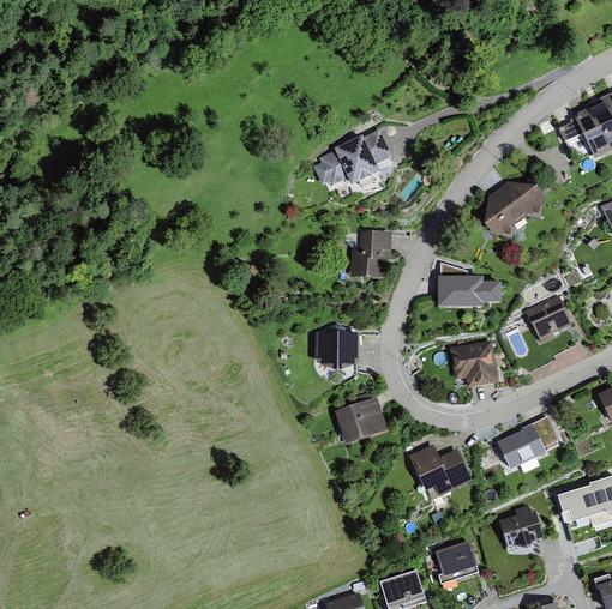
[(611,89),(600,95),(611,120),(611,89)]
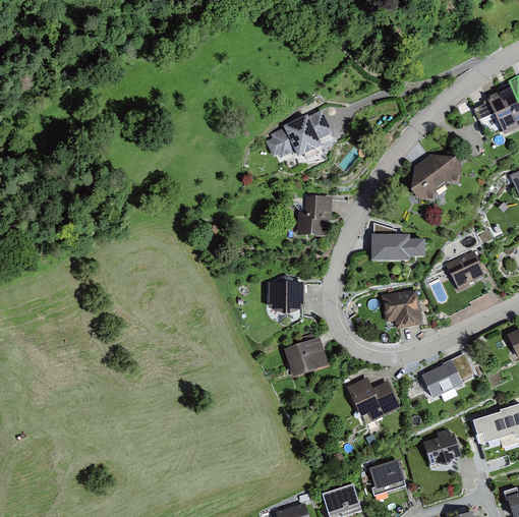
[(518,126),(518,102),(509,80),(495,88),(497,91),(484,96),(503,134),(518,126)]
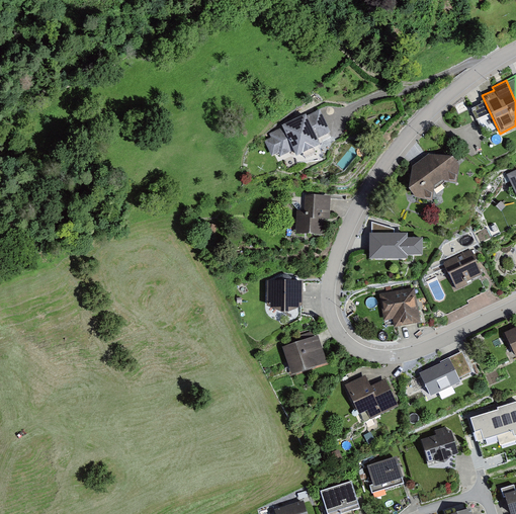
[(321,141),(318,135),(330,130),(319,108),(307,113),(306,110),(280,122),(282,125),(267,133),(269,136),(263,139),(270,155),(277,152),(279,157),(293,150),(295,153),(321,141)]
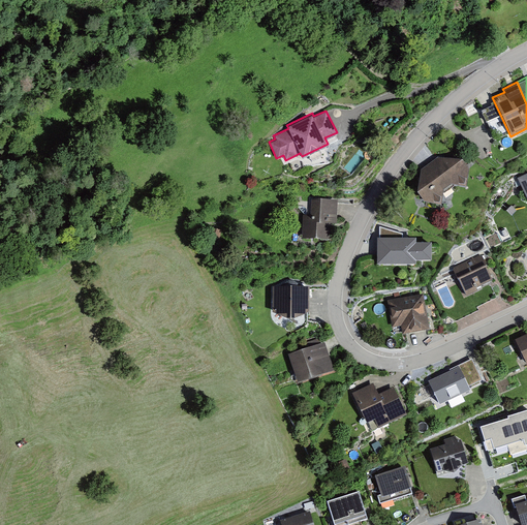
[(425,204),(442,204),(444,187),(453,183),(467,184),(470,167),(463,160),(438,153),(421,166),(419,197),(425,204)]
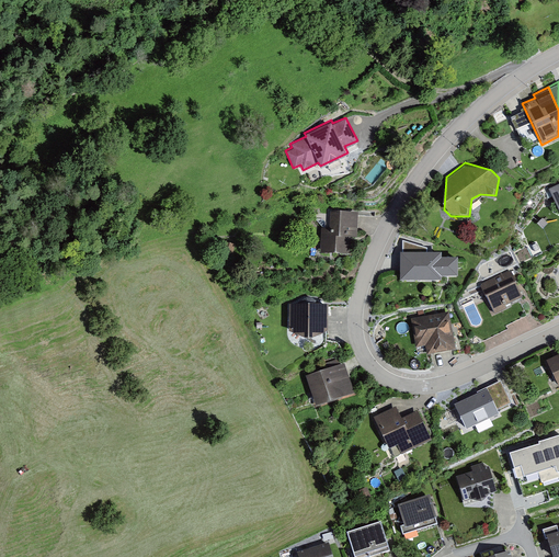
[(558,182),(548,188),(558,212),(558,182)]
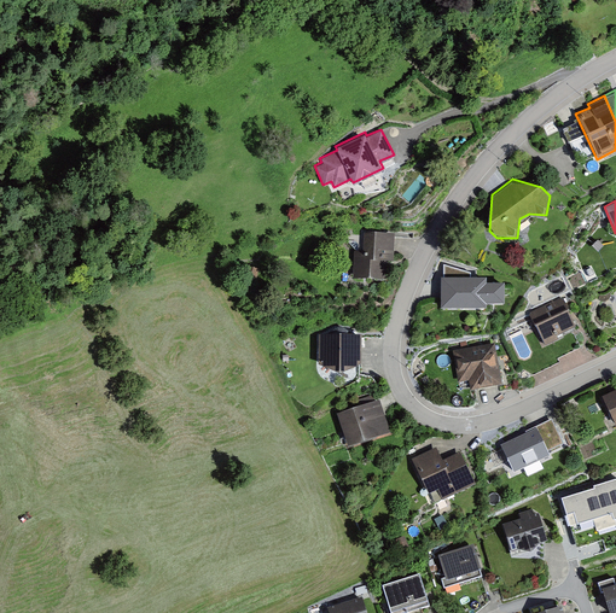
[(384,276),(384,261),(393,261),(393,233),(362,232),(361,249),(353,247),(352,276),(384,276)]
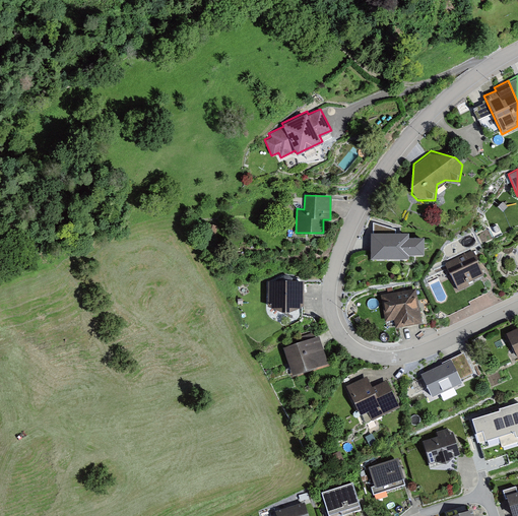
[(409,233),(370,233),(370,258),(407,258),(407,254),(424,254),(424,238),(409,238),(409,233)]
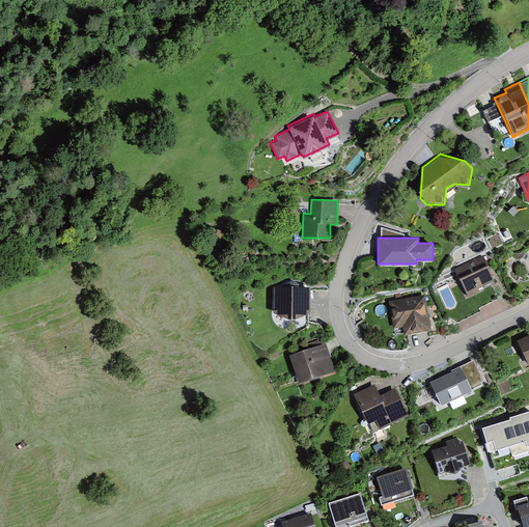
[(476,287),(493,280),(480,253),(453,266),(467,295),(477,289),(476,287)]
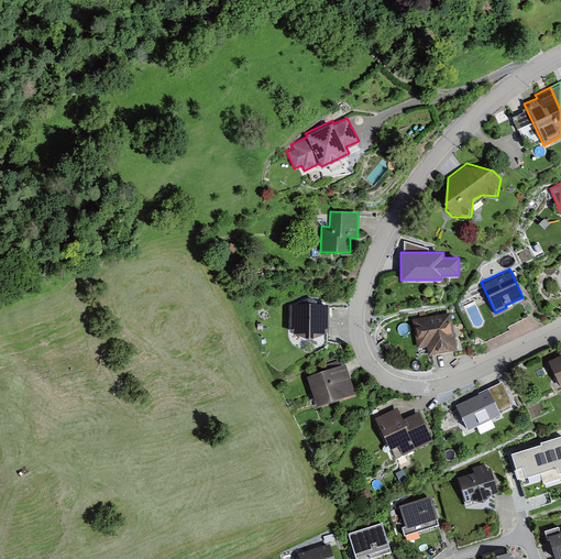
[(288,330),(308,340),(328,332),(328,305),(288,305),(288,330)]
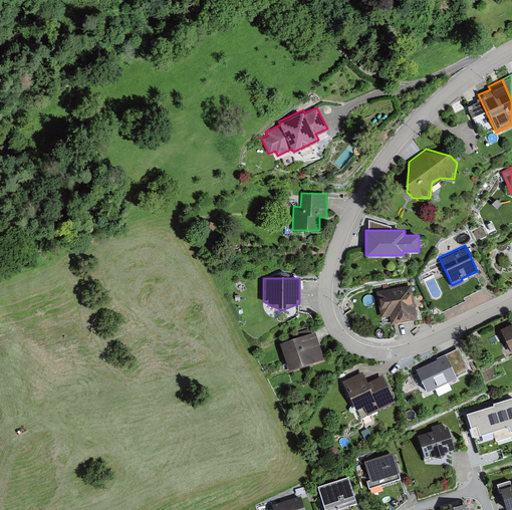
[(382,320),(418,313),(411,280),(376,286),(382,320)]
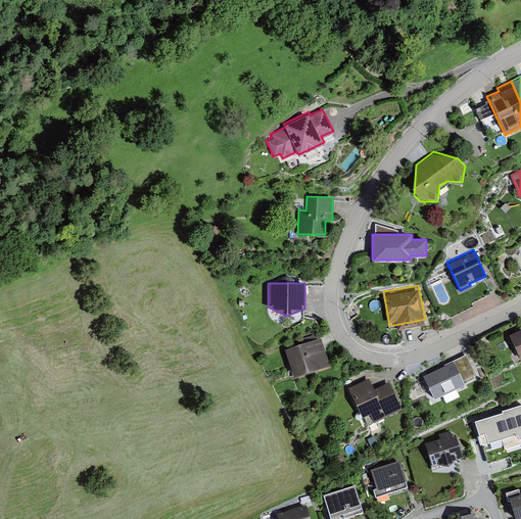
[(520,362),(520,321),(506,328),(520,362)]
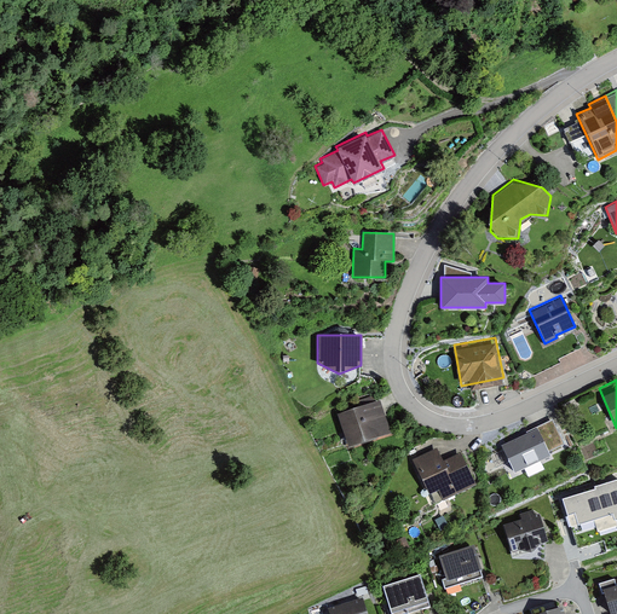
[(379,397),(338,410),(351,447),(392,434),(379,397)]
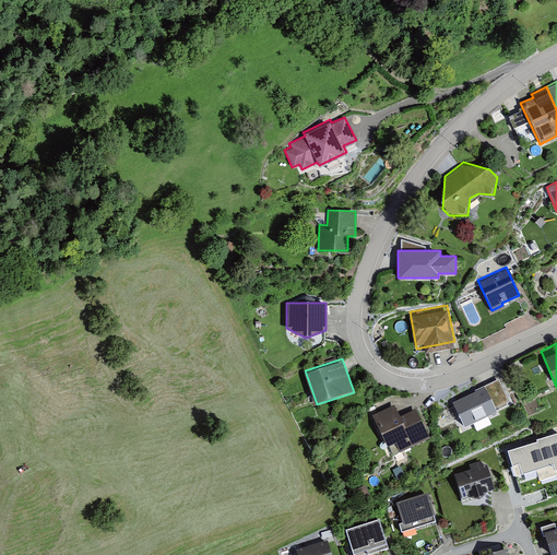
[(451,402),(463,428),(495,413),(483,387),(451,402)]
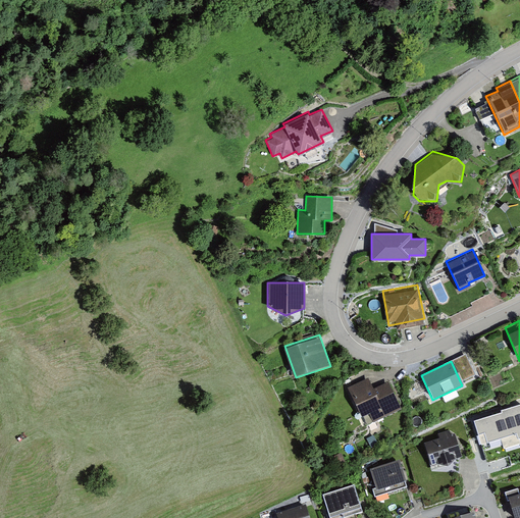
[(410,404),(393,373),(375,382),(368,370),(347,381),(371,425),(410,404)]
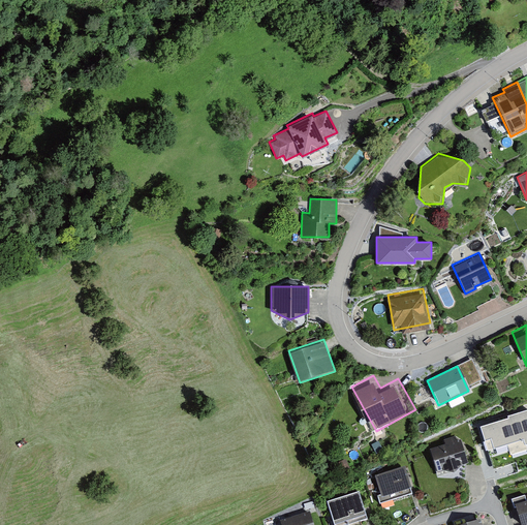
[(526,407),(477,422),(490,466),(526,455),(526,407)]
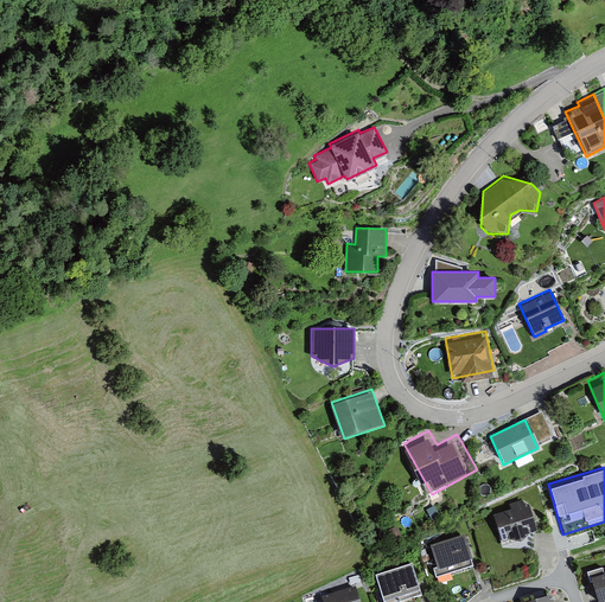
[(536,531),(527,503),(523,504),(521,498),(508,501),(509,508),(492,513),(500,540),(507,538),(520,543),(529,532),(536,531)]
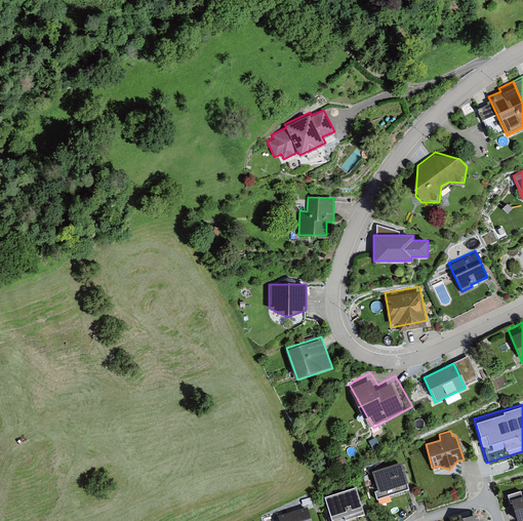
[(404,461),(371,471),(378,492),(410,482),(404,461)]
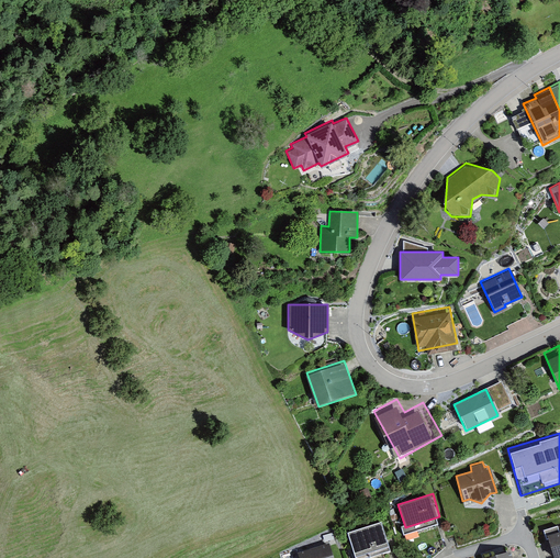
[(385,521),(348,533),(355,557),(360,557),(393,547),(385,521)]
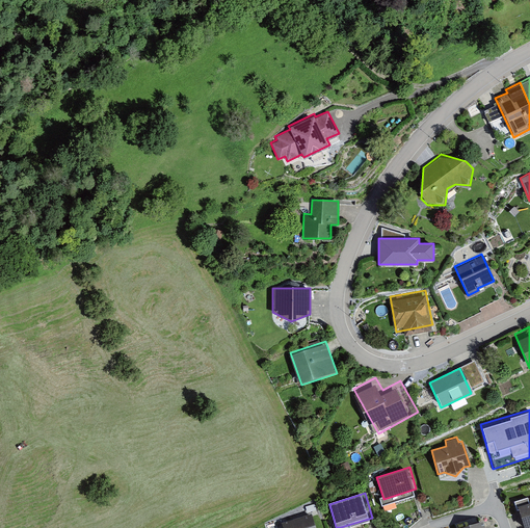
[(318,527),(312,511),(283,523),(284,527),(318,527)]
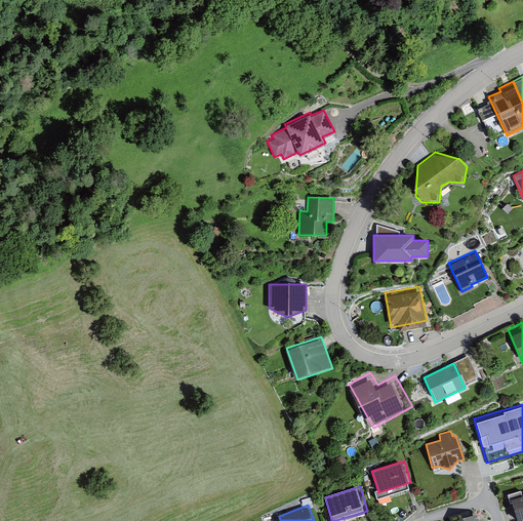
[(483,520),(480,512),(449,520),(483,520)]
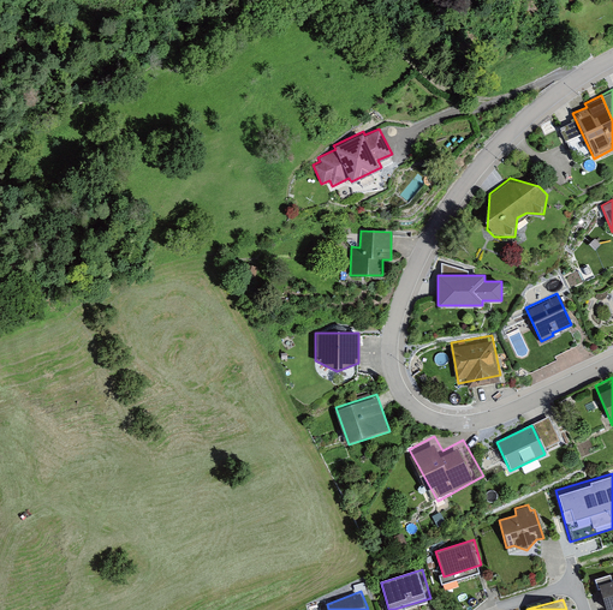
All buildings are outlined.
